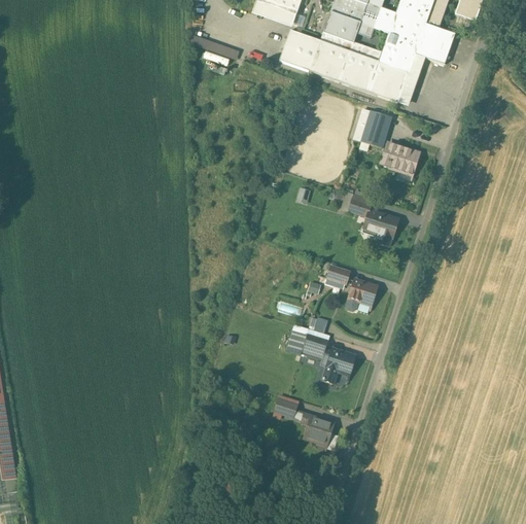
[(263,0),(296,12),(301,0),(263,0)]
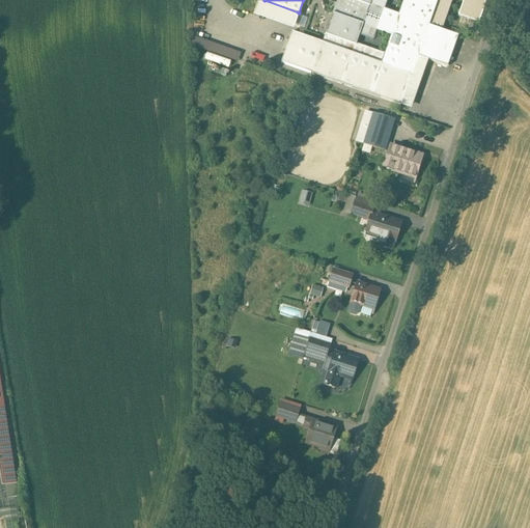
[(402,0),(385,51),(357,42),(370,0),(336,0),(323,40),(293,30),(281,60),(401,103),(418,54),(448,64),(458,33),(442,27),(451,0),(463,0),(458,12),(479,20),(486,0),(402,0)]
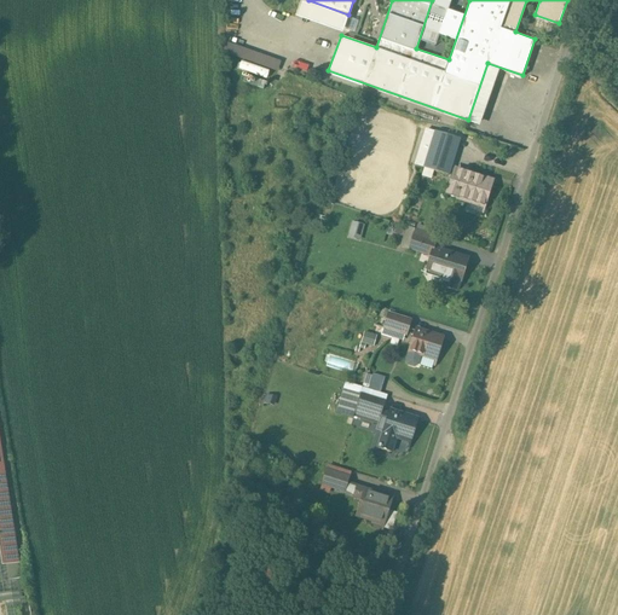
[(608,39),(593,30),(588,41),(604,48),(608,39)]
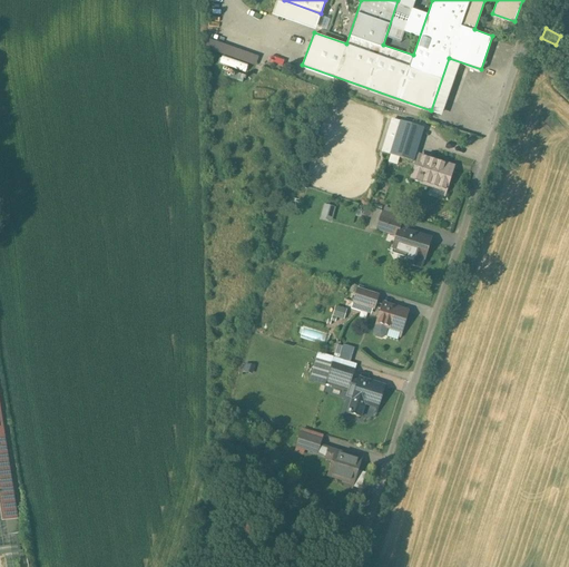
[(260,64),(263,52),(215,37),(212,47),(226,52),(223,60),(251,69),(253,61),(260,64)]
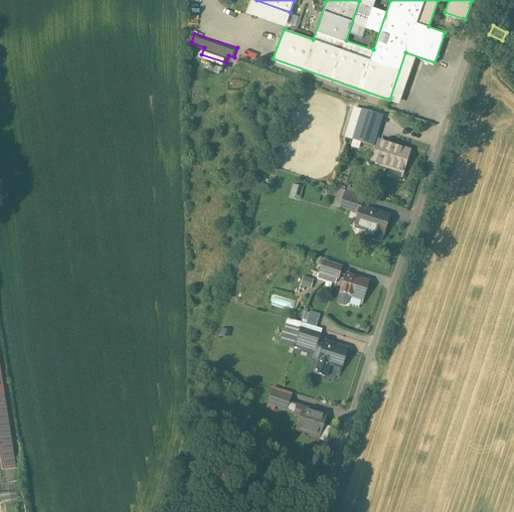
[(403,103),(406,94),(396,91),(393,100),(403,103)]
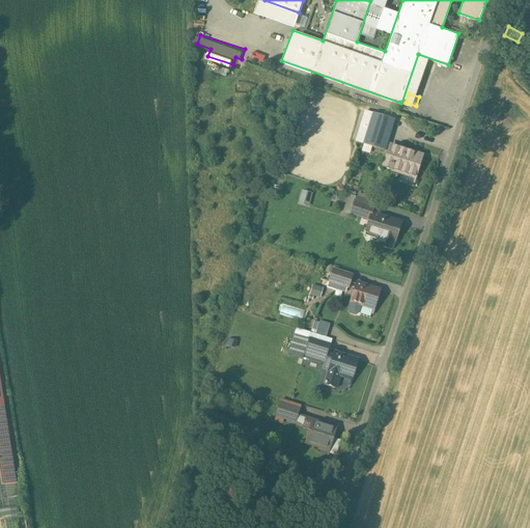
[(366,109),(357,140),(384,148),(394,117),(366,109)]
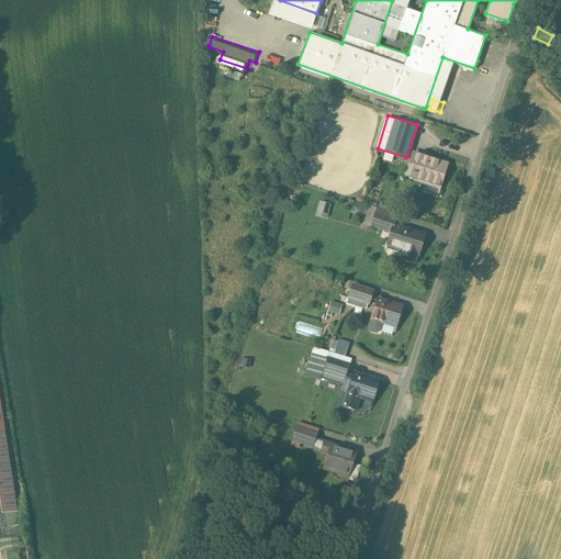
[(440,186),(448,163),(413,152),(405,175),(440,186)]
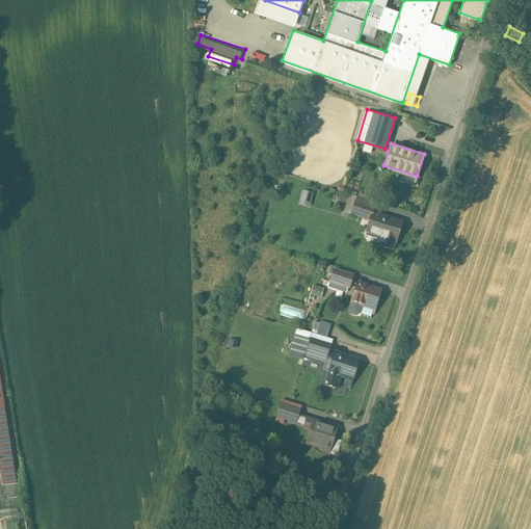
[(306,187),(302,202),(314,204),(317,189),(306,187)]
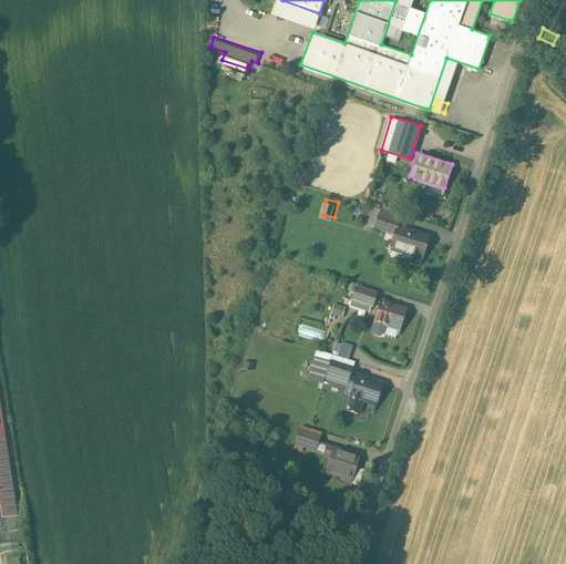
[(381,207),(374,225),(395,233),(398,225),(401,215),(381,207)]
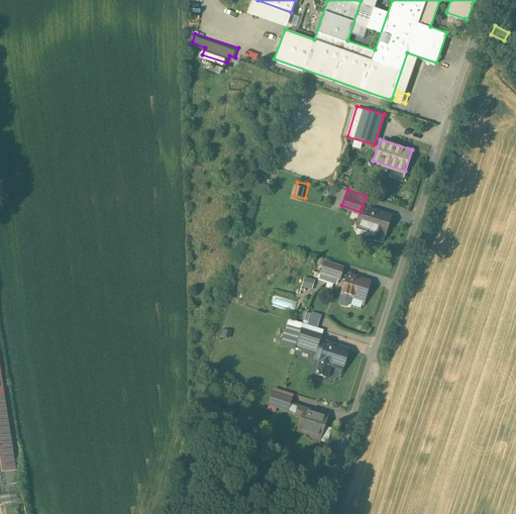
[(363,205),(360,212),(355,227),(371,232),(369,237),(383,241),(392,214),(363,205)]
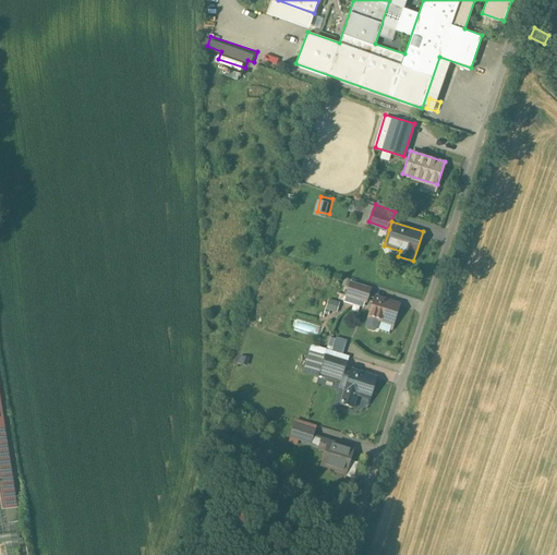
[(371,288),(350,280),(343,299),(354,302),(355,297),(366,300),(371,288)]
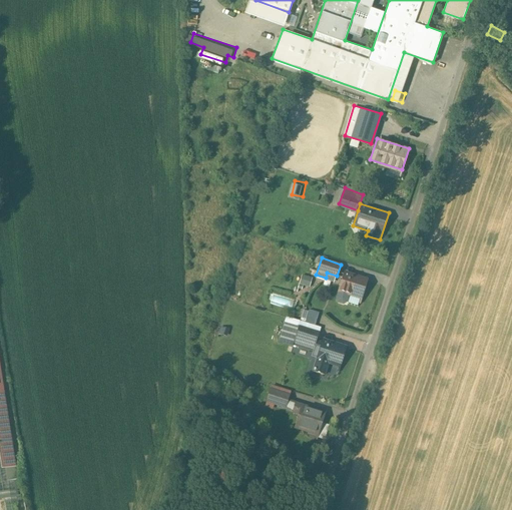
[(305,272),(303,283),(313,285),(315,275),(305,272)]
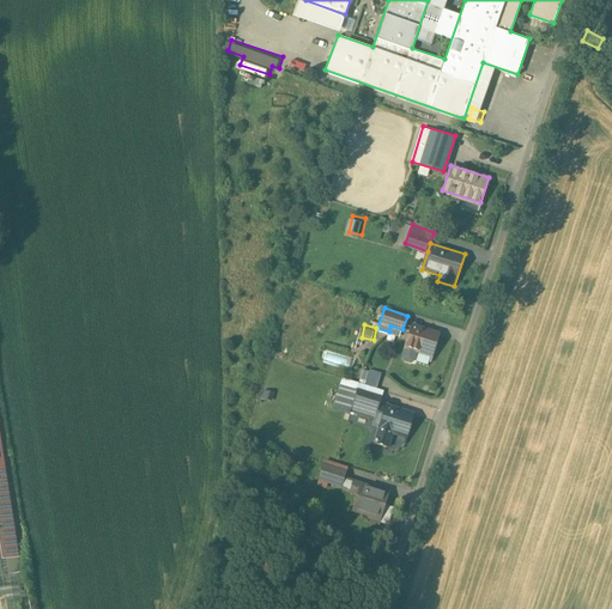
[(440,333),(412,324),(403,353),(404,359),(410,360),(414,359),(417,349),(432,353),(440,333)]
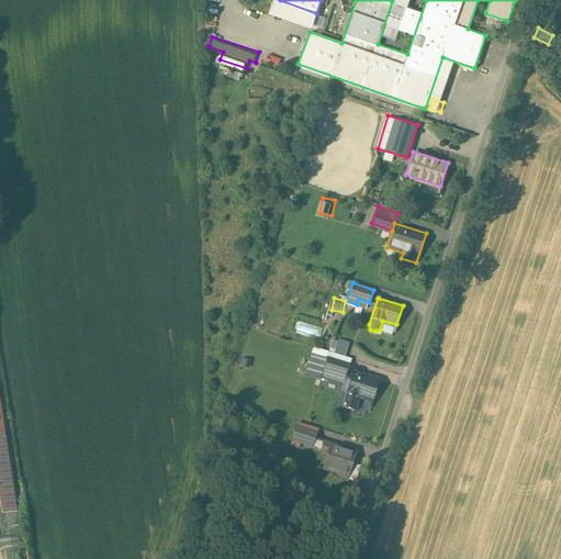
[(302,321),(299,331),(317,335),(320,326),(302,321)]
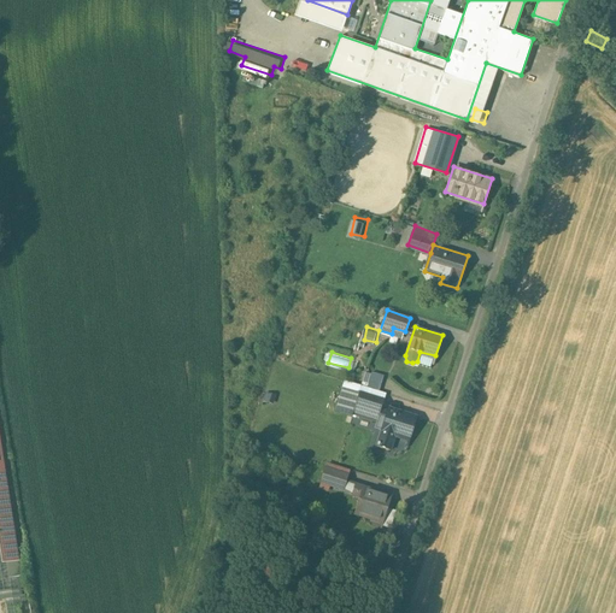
[(385,373),(373,370),(368,385),(380,389),(385,373)]
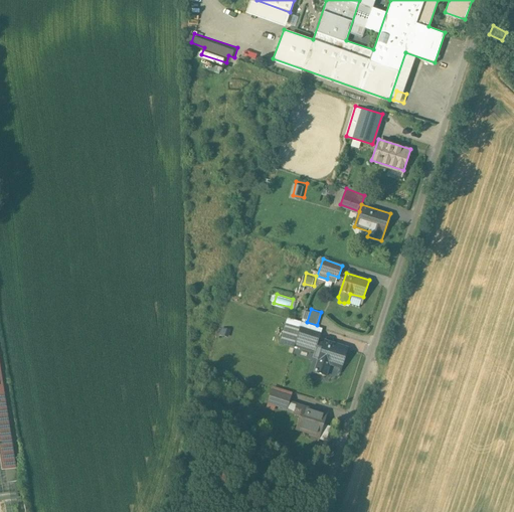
[(321,332),(301,326),(297,337),(317,344),(321,332)]
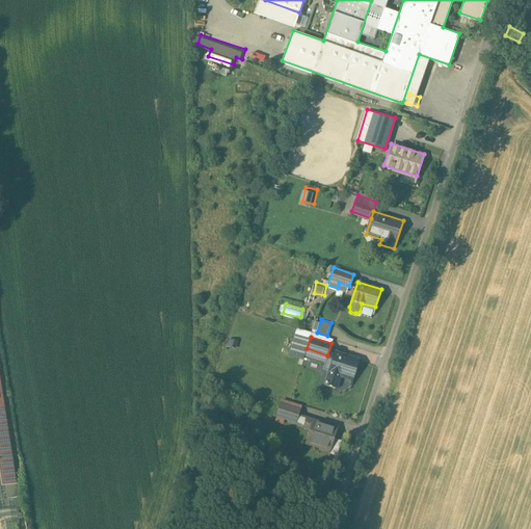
[(360,359),(336,351),(325,382),(337,387),(341,373),(353,377),(360,359)]
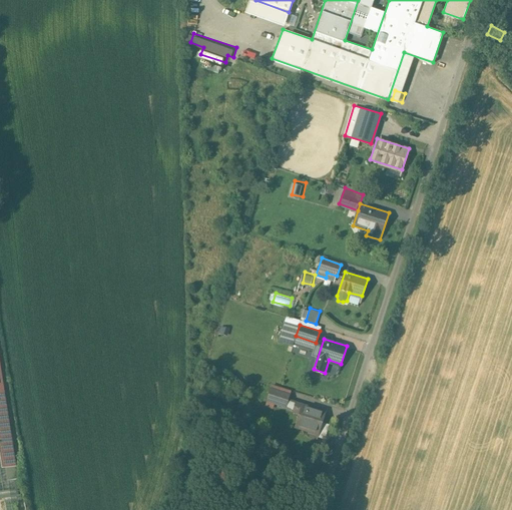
[(290,394),(271,388),(267,399),(286,406),(290,394)]
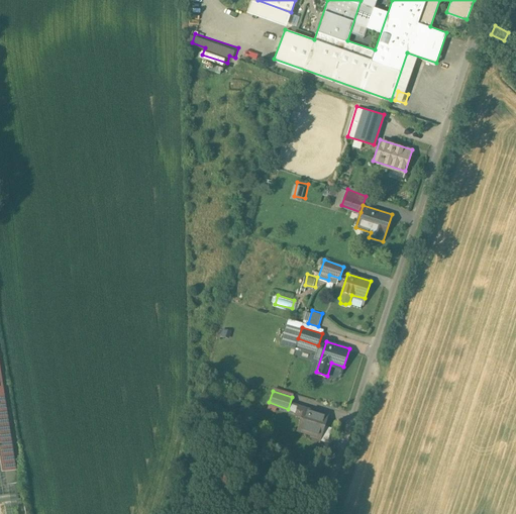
[(328,414),(298,405),(295,412),(302,414),(298,428),(309,432),(310,430),(322,433),(328,414)]
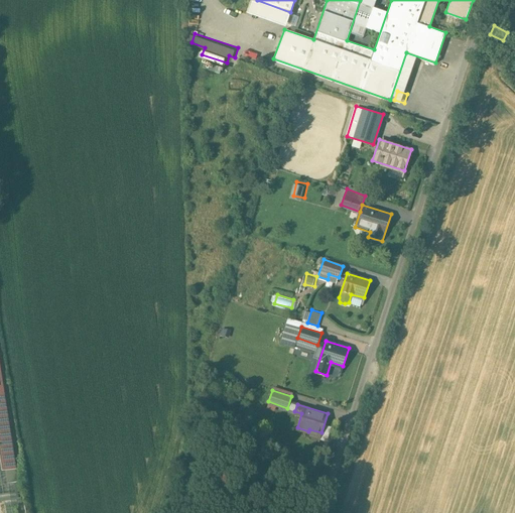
[(7,406),(0,407),(0,429),(6,469),(17,468),(7,406)]
